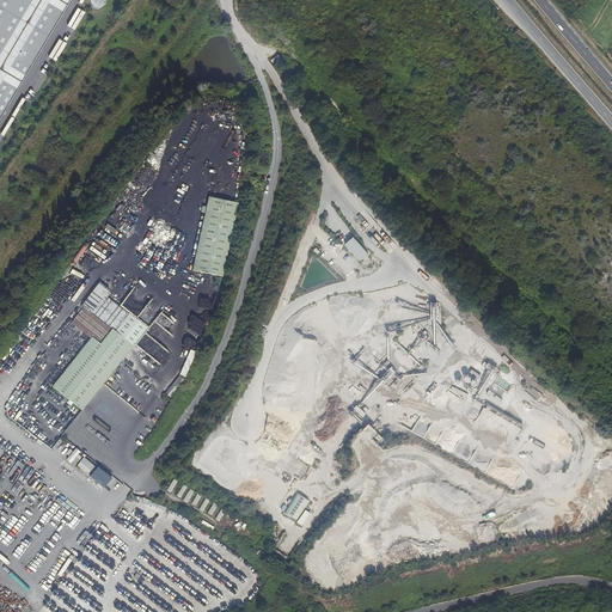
[(0,0),(0,116),(69,0),(0,0)]
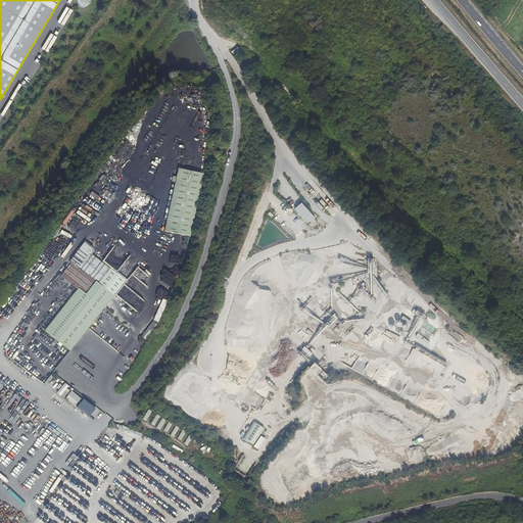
[(193,101),(192,109),(203,112),(205,101),(193,101)]
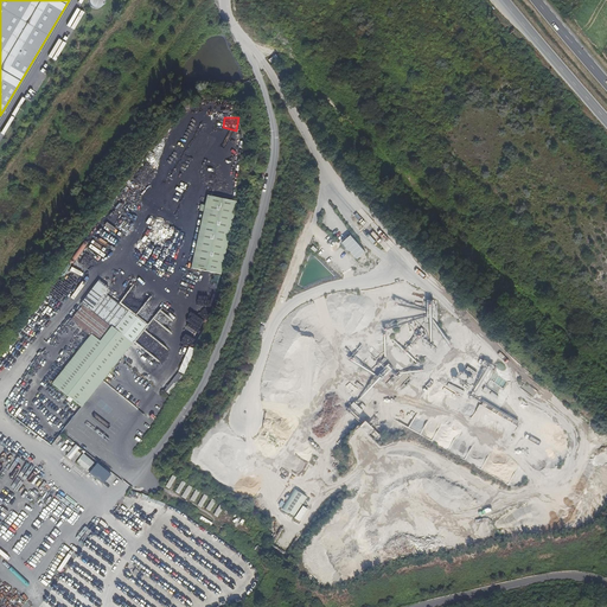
[(238,202),(209,195),(192,272),(221,279),(238,202)]
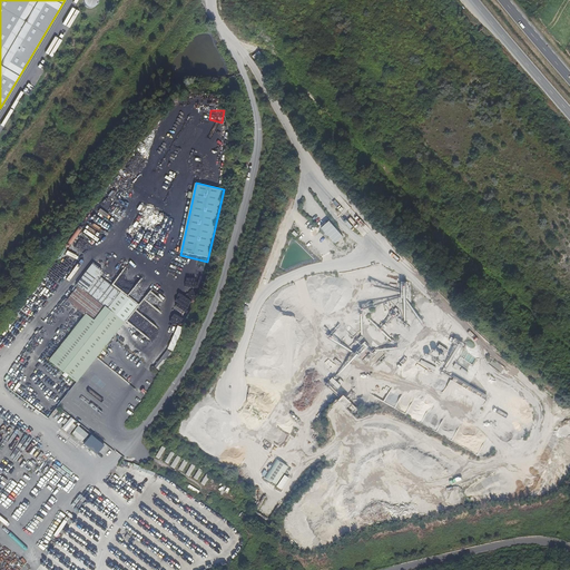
[(336,244),(344,236),(331,220),(322,228),(336,244)]
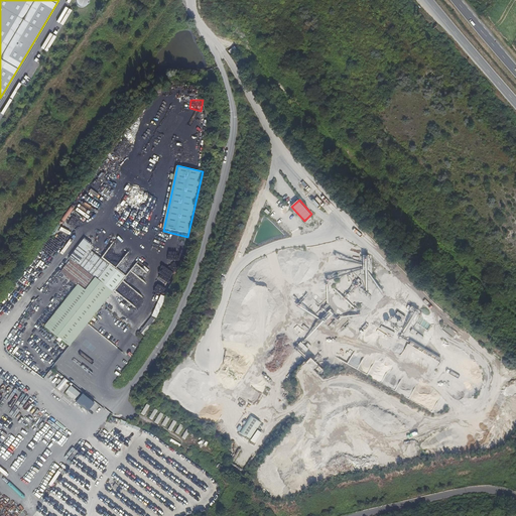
[(126,276),(93,248),(96,244),(88,237),(71,256),(108,291),(111,294),(126,276)]
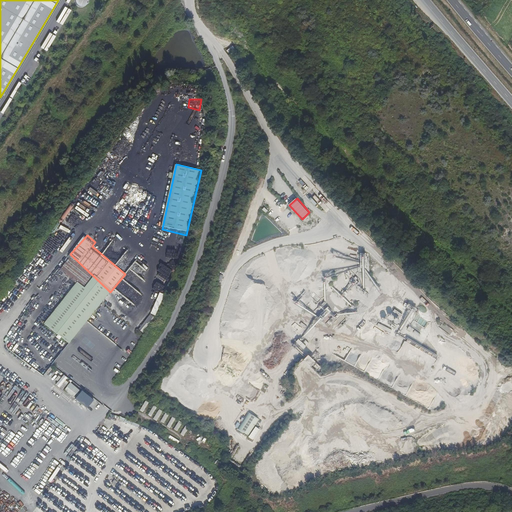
[(68,342),(110,292),(107,289),(70,254),(69,255),(71,257),(63,268),(77,281),(44,322),(68,342)]
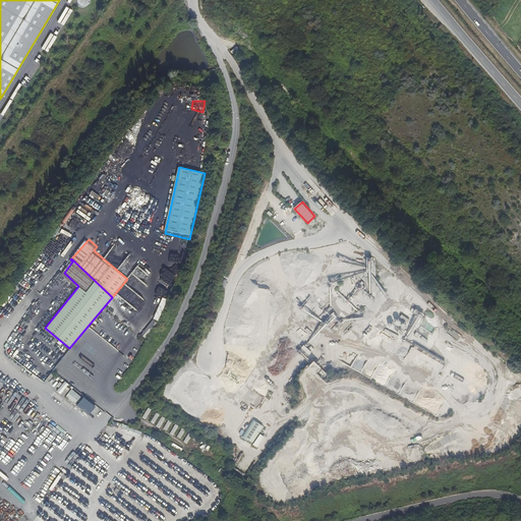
[(159,324),(154,319),(146,329),(151,334),(159,324)]
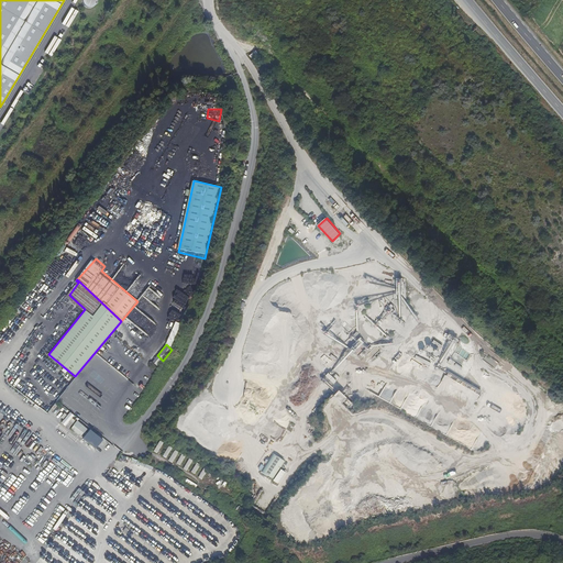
[(157,366),(163,361),(157,355),(152,361),(157,366)]
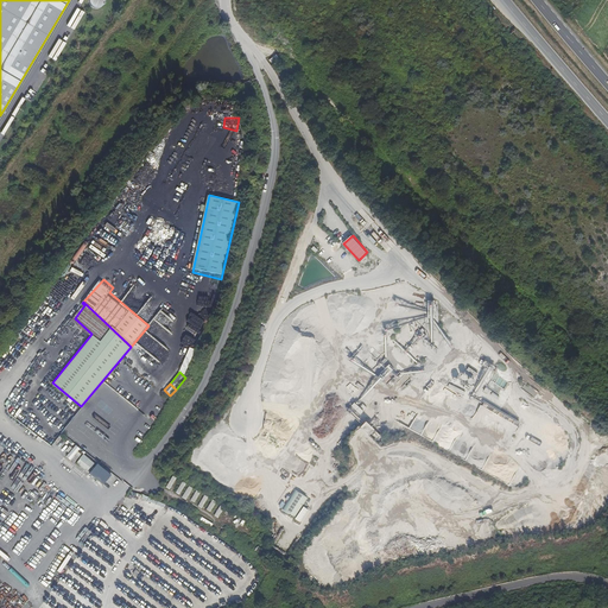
[(355,401),(353,405),(361,413),(365,410),(355,401)]
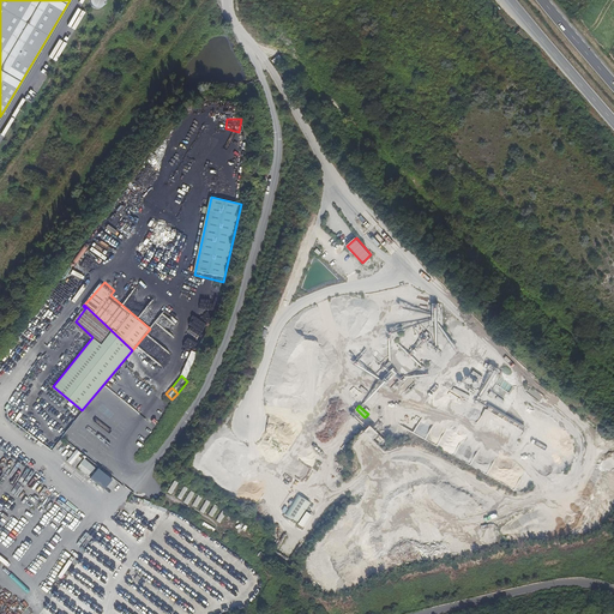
[(73,464),(80,453),(76,450),(68,461),(73,464)]
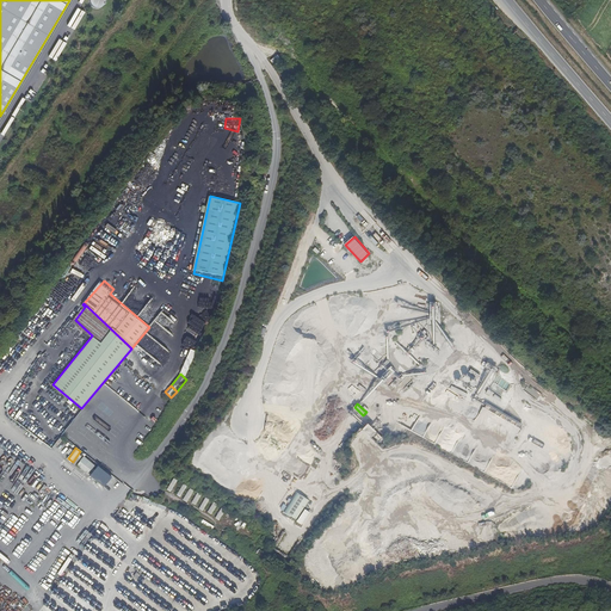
[(78,467),(90,474),(96,464),(82,457),(78,467)]
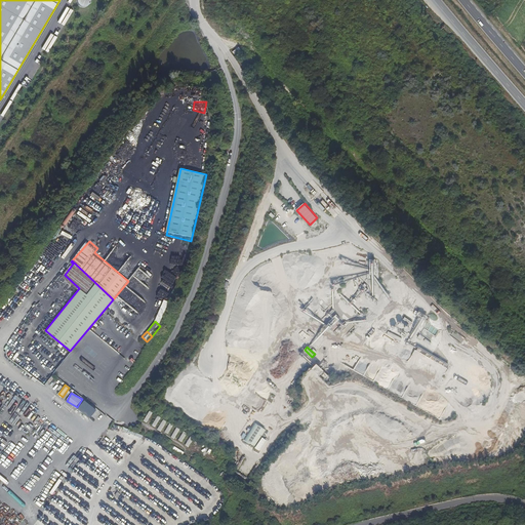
[(85,403),(79,411),(87,417),(93,410),(85,403)]
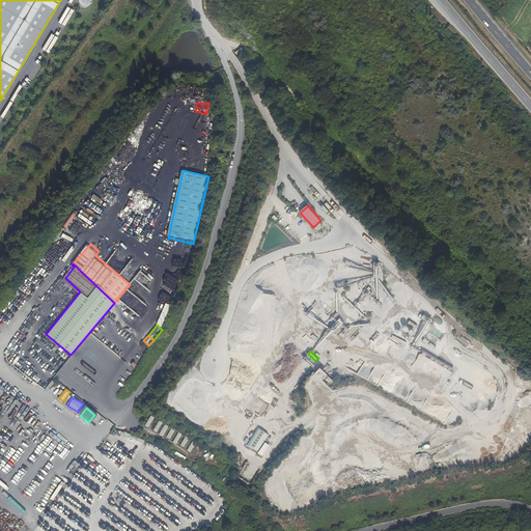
[(257,427),(247,446),(258,452),(269,432),(257,427)]
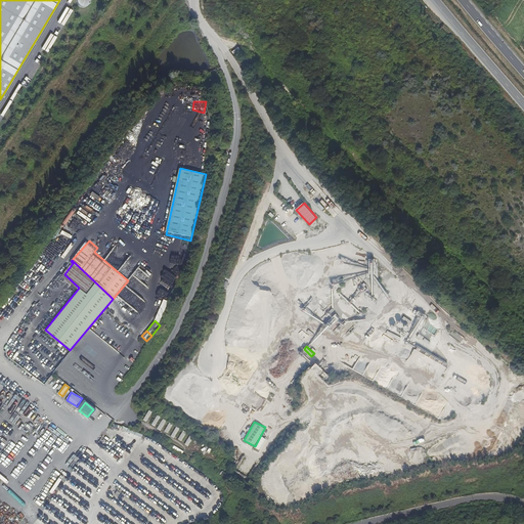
[(260,450),(265,438),(261,436),(256,448),(260,450)]
